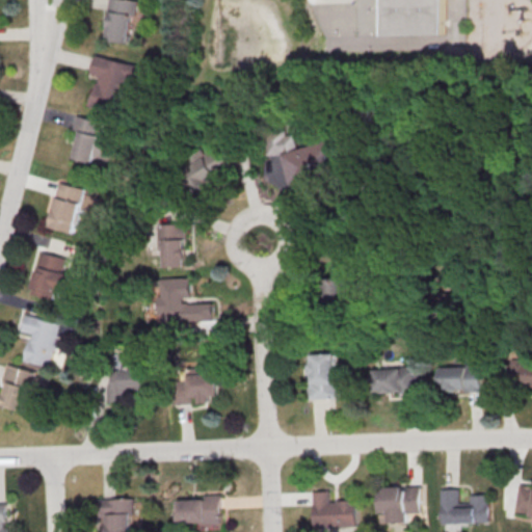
[(136,0),(112,0),(106,38),(129,43),(136,0)]
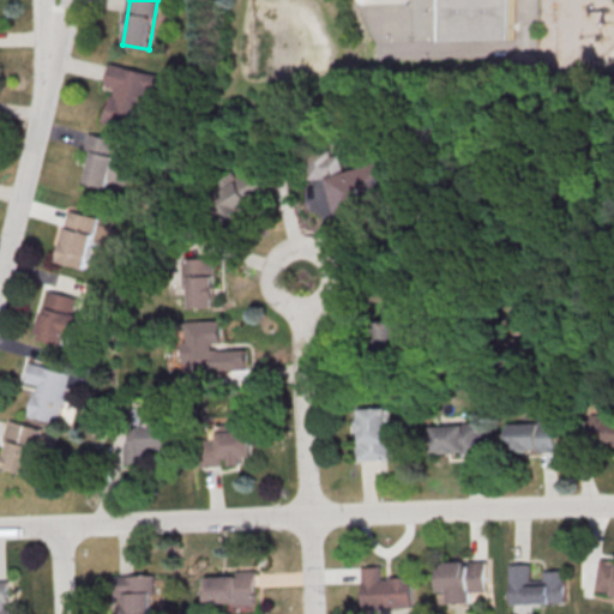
[(516,0),(517,43),(450,46),(449,0),(516,0)]
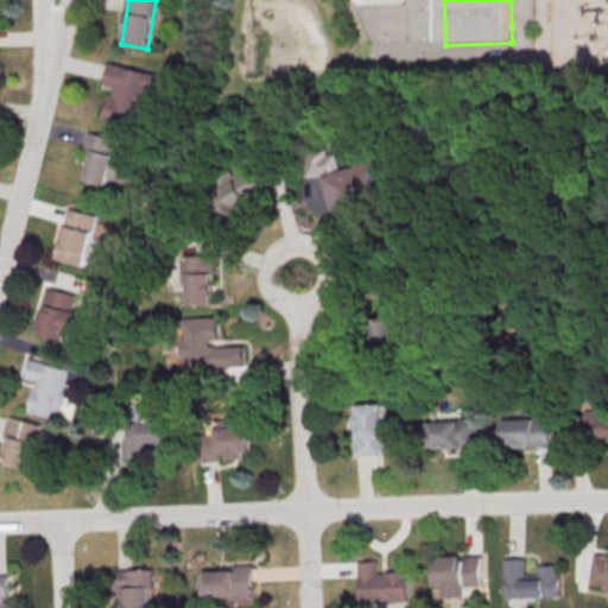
[(111,64),(159,77),(156,92),(146,88),(134,131),(105,122),(109,106),(111,106),(115,89),(105,86),(111,64)]
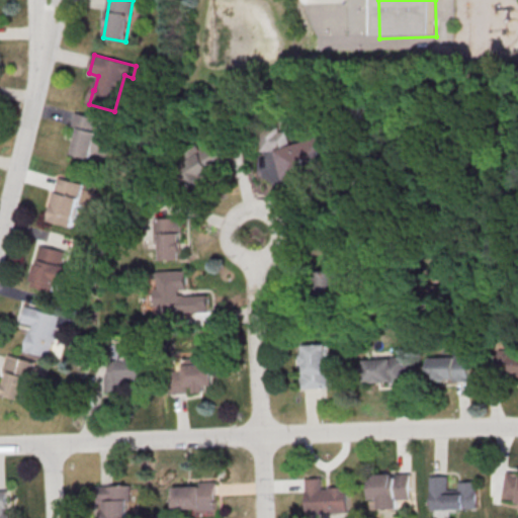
[(77,114),(103,121),(100,133),(110,136),(105,157),(95,154),(93,162),(74,157),(81,130),(74,127),(77,114)]
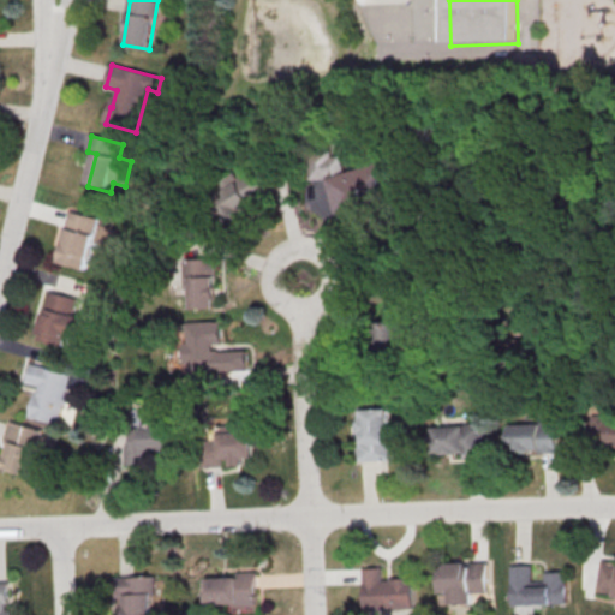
[(340,151),(308,153),(309,177),(341,175),(340,151)]
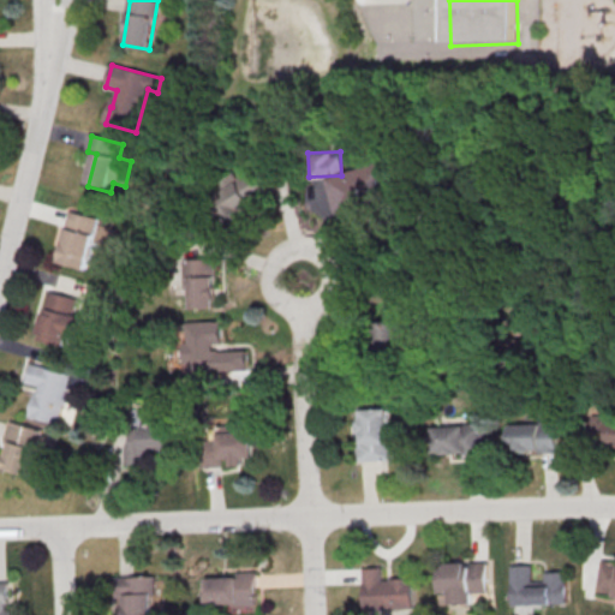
[(328,177),(339,220),(395,204),(383,162),(328,177)]
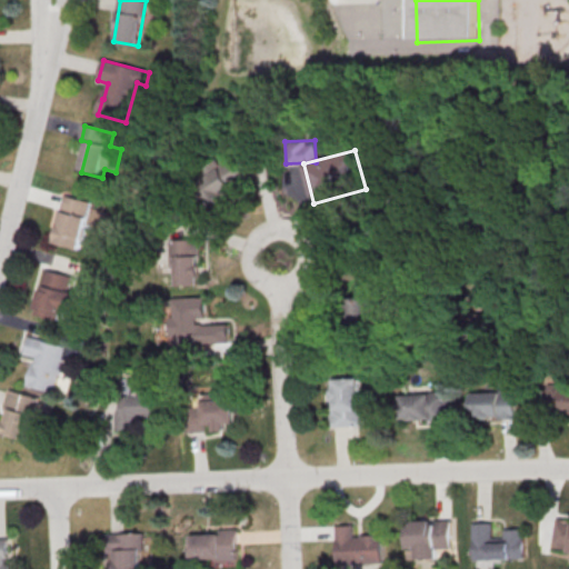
[(248,181),(233,157),(200,177),(215,201),(248,181)]
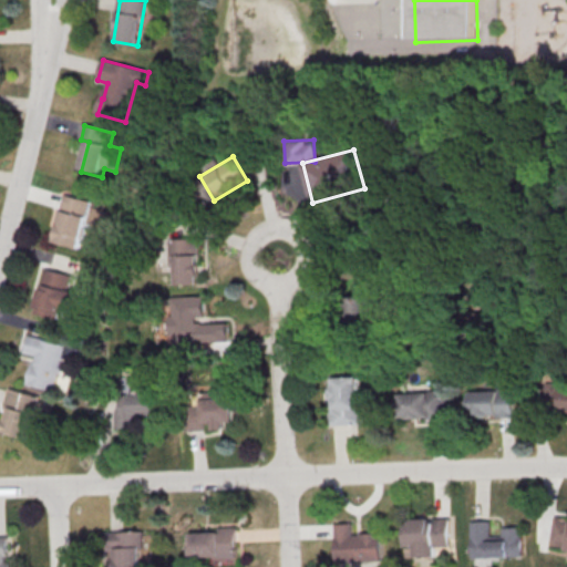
[(65,196),(93,204),(81,250),(57,244),(64,214),(61,213),(65,196)]
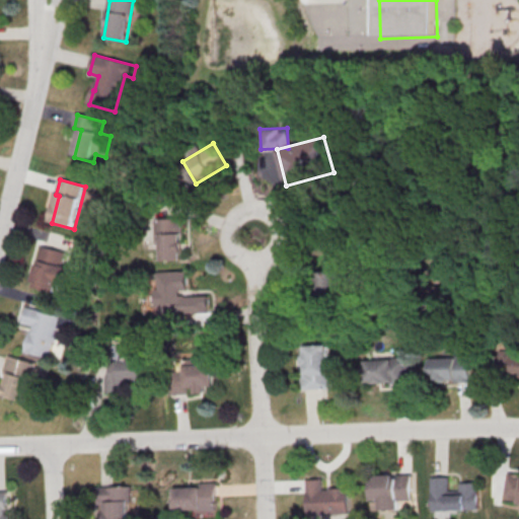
[(154,220),(181,220),(182,263),(161,263),(161,245),(155,245),(154,220)]
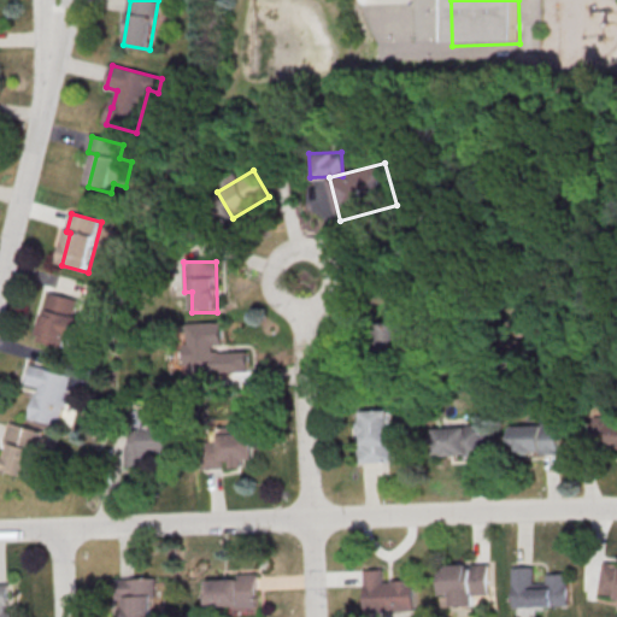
[(80,299),(50,292),(37,339),(66,346),(69,338),(80,340),(86,316),(76,313),(80,299)]
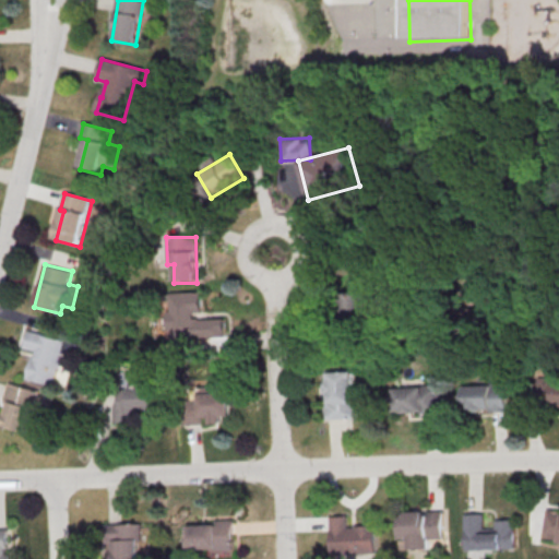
[(349,321),(370,320),(368,290),(348,292),(349,321)]
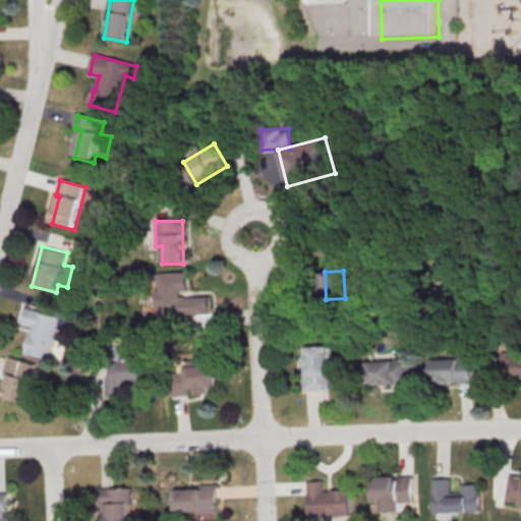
[(158,275),(188,274),(188,292),(181,292),(181,300),(210,299),(211,316),(159,317),(159,309),(156,309),(155,291),(158,291),(158,275)]
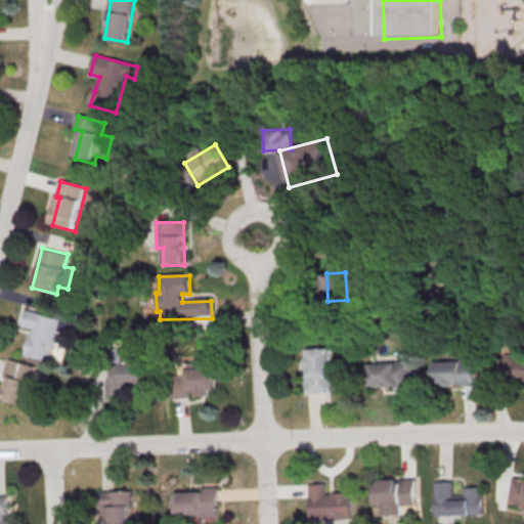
[(28,312),(74,323),(71,336),(59,333),(52,363),(27,357),(33,331),(24,328),(28,312)]
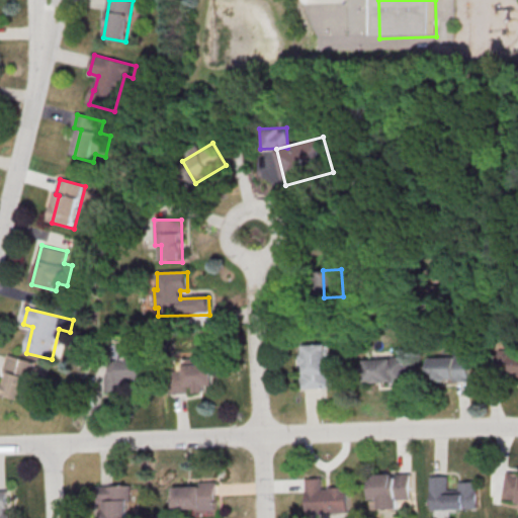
[(305,347),(328,346),(329,371),(331,371),(332,389),(301,391),(300,369),(304,368),(303,357),(305,357),(305,347)]
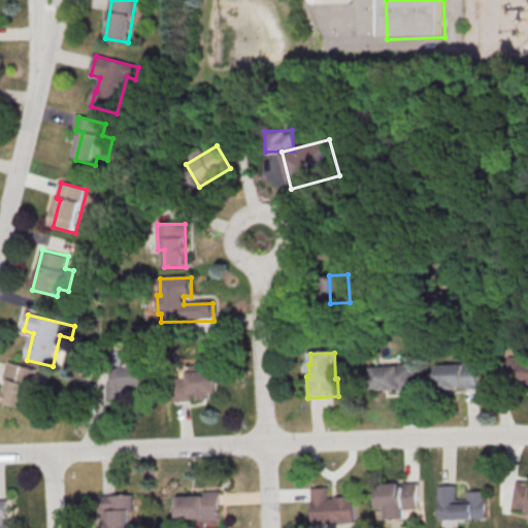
[(527,358),(506,358),(506,382),(527,382),(527,358)]
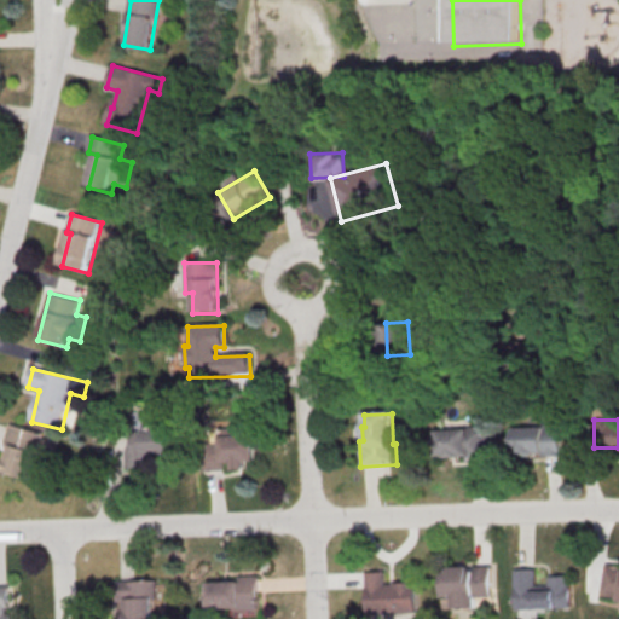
[(561,453),(561,424),(512,426),(513,455),(561,453)]
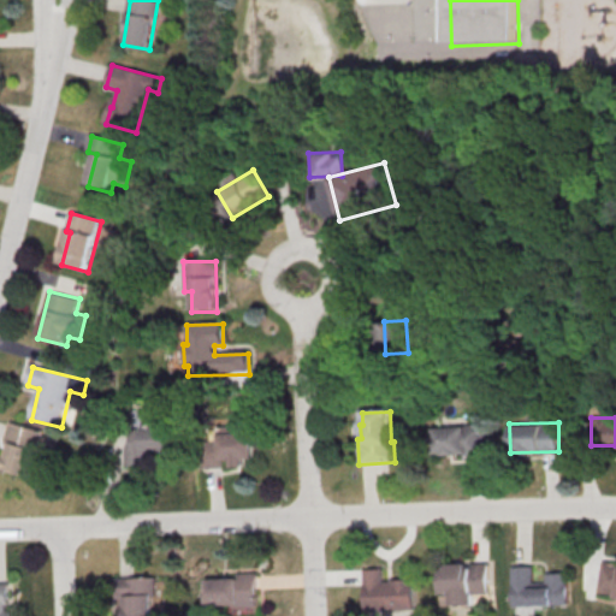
[(10,424),(45,433),(37,457),(35,456),(29,479),(4,472),(9,456),(5,455),(7,445),(5,444),(10,424)]
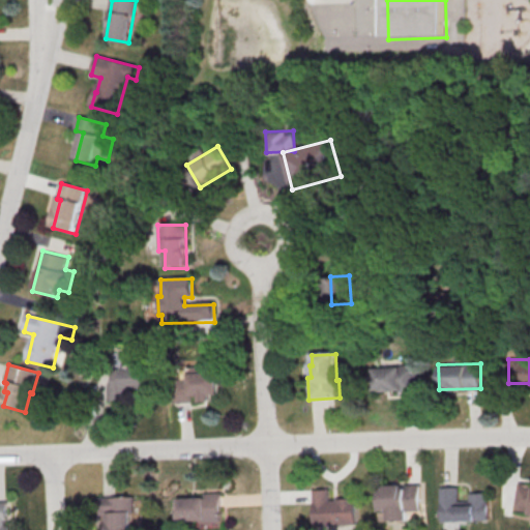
[(108,401),(133,400),(131,388),(148,387),(147,364),(112,366),(113,383),(108,383),(108,401)]
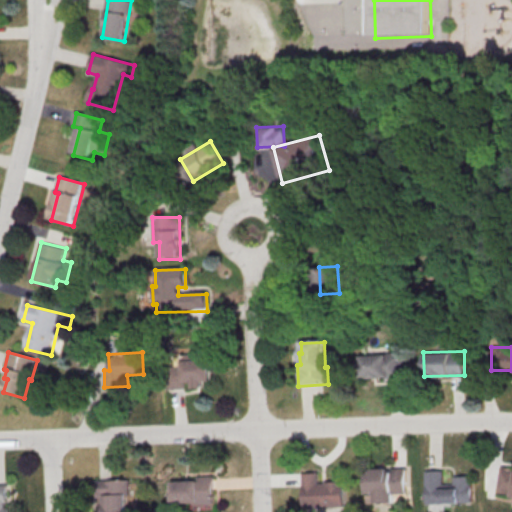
[(181,353),(181,367),(167,367),(167,388),(187,388),(187,387),(202,387),(202,381),(210,381),(209,352),(181,353)]
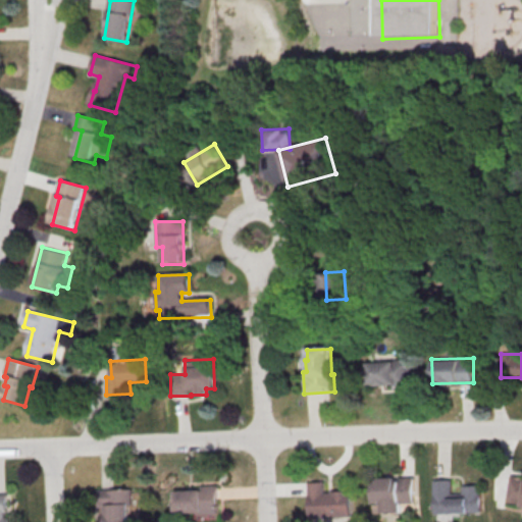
[(367,361),(367,385),(394,384),(394,387),(411,386),(411,359),(367,361)]
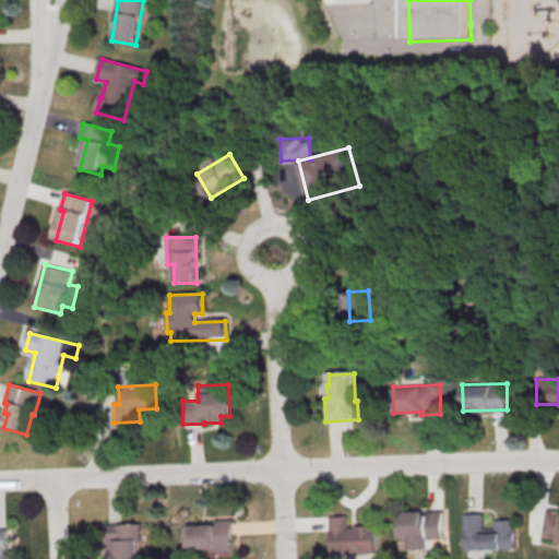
[(543,539),(558,540),(558,511),(546,510),(543,539)]
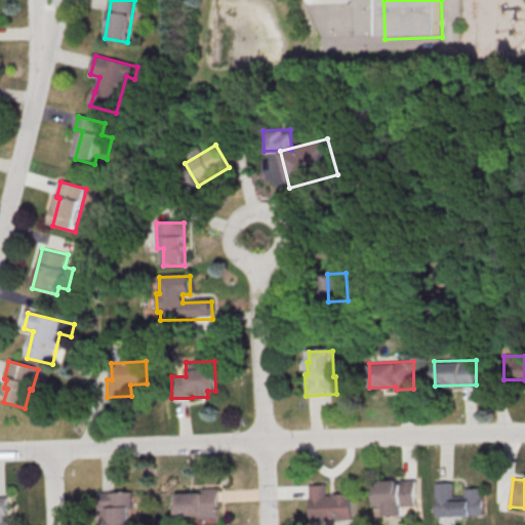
[(375,481),(376,515),(404,515),(404,506),(417,506),(416,480),(375,481)]
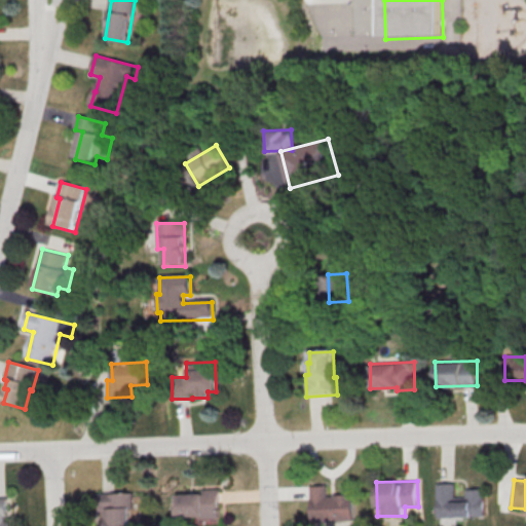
[(438,486),(439,521),(487,519),(486,490),(467,491),(467,499),(456,500),(456,485),(438,486)]
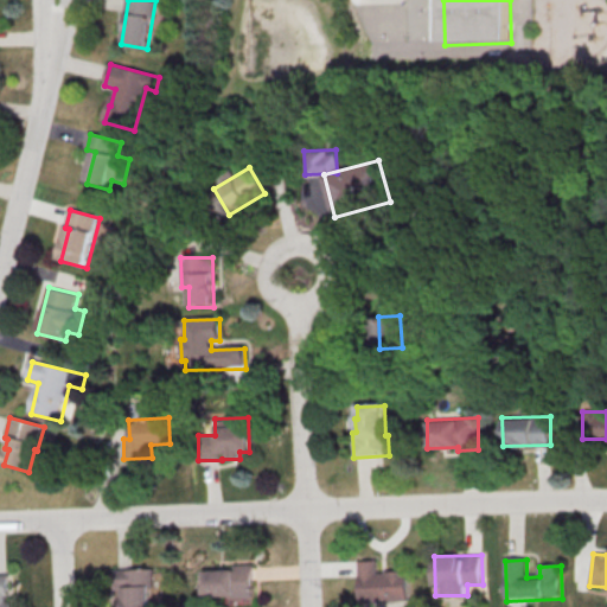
[(203,570),(204,596),(254,595),(253,563),(234,563),(234,569),(203,570)]
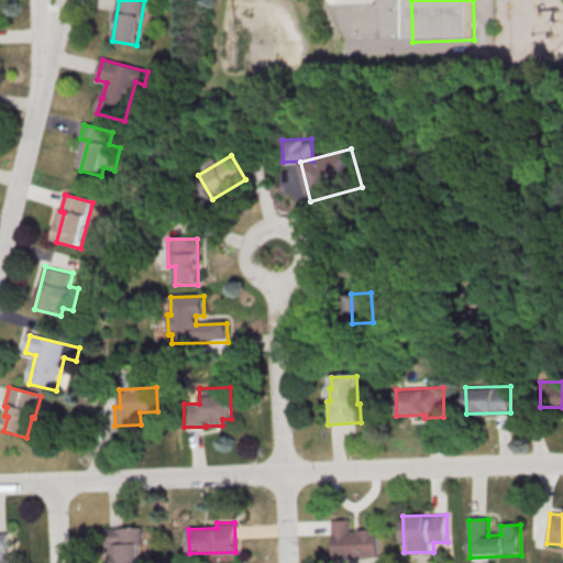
[(332,523),(333,561),(382,560),(381,530),(359,531),(359,533),(351,533),(351,522),(332,523)]
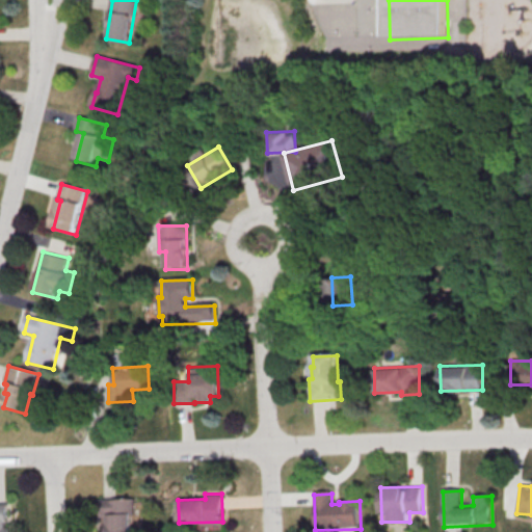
[(100,502),(134,500),(135,516),(132,516),(132,531),(109,531),(109,517),(101,517),(100,502)]
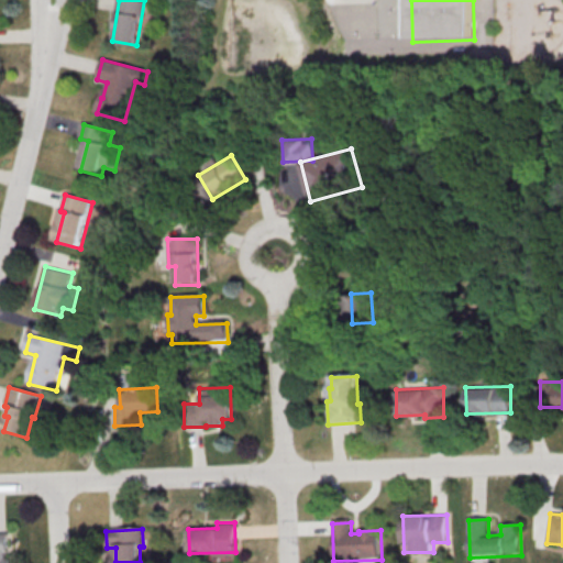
[(0,531),(0,562),(9,562),(9,532),(0,531)]
